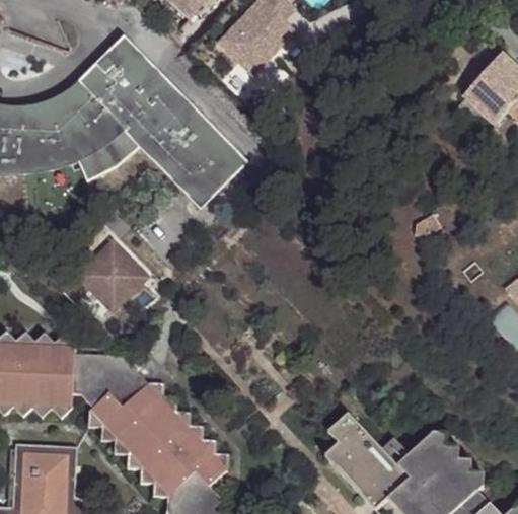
[(170,0),(189,16),(203,0),(170,0)]
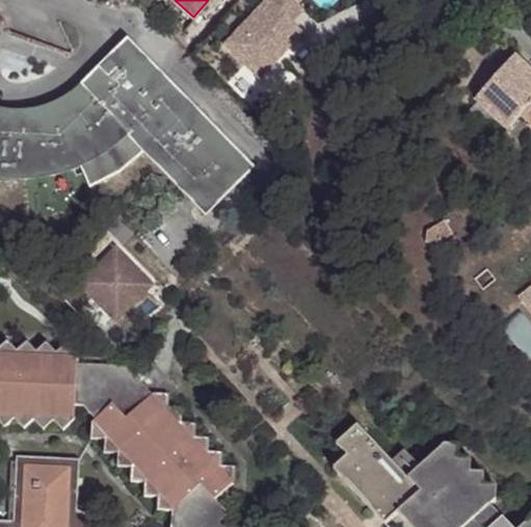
[(301,7),(293,0),(261,0),(221,43),(257,76),(300,29),(290,19),(301,7)]
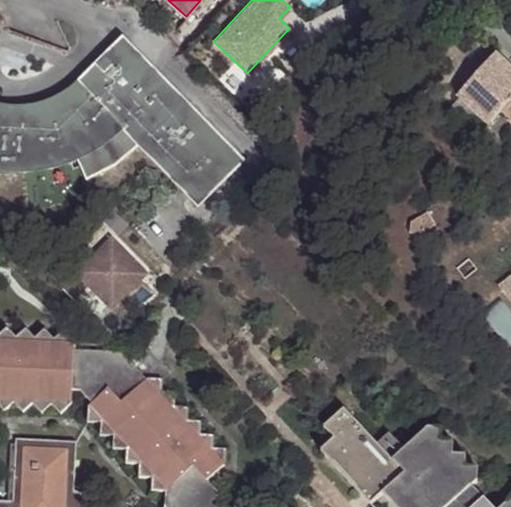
[(121,36),(76,80),(136,141),(195,200),(240,156),(121,36)]
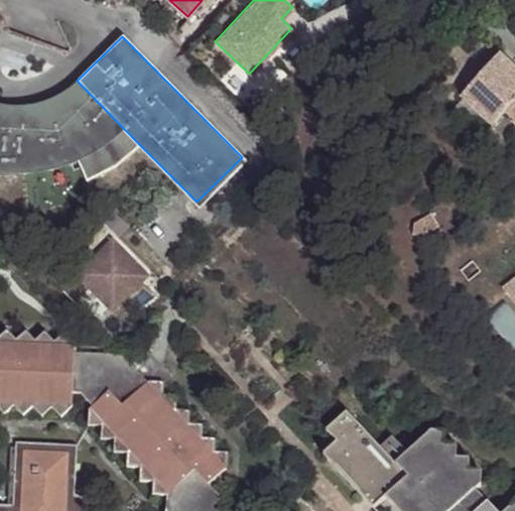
[(514,66),(500,52),(461,94),(491,123),(505,107),(514,98),(514,95),(514,66)]
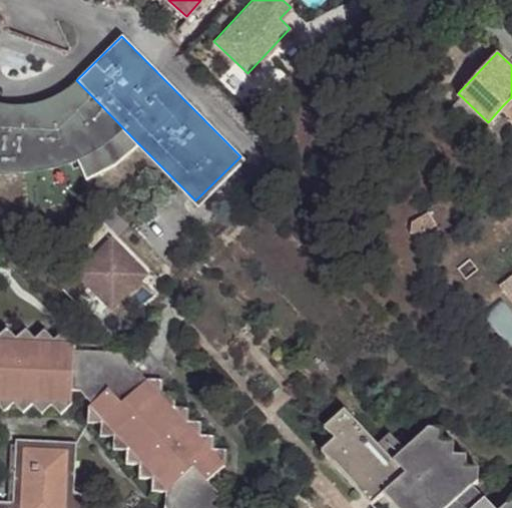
[(0,167),(1,167),(10,167),(19,168),(29,167),(38,165),(47,163),(55,160),(64,157),(73,153),(83,175),(112,160),(136,141),(76,80),(75,81),(66,89),(56,95),(45,100),(33,103),(22,104),(10,105),(0,102),(0,167)]
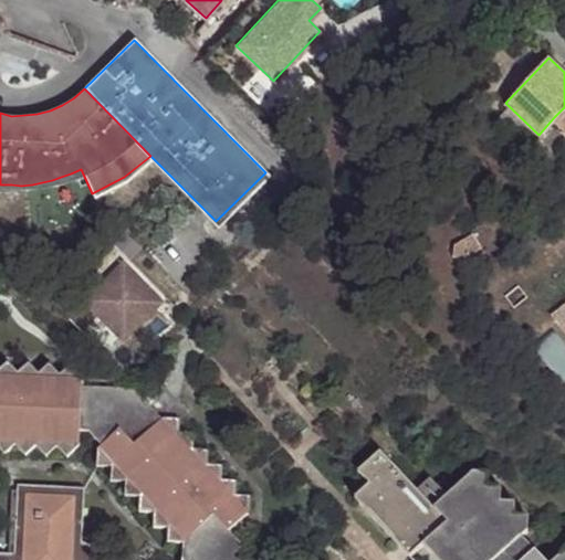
[(564,109),(563,108),(554,117),(564,127),(564,109)]
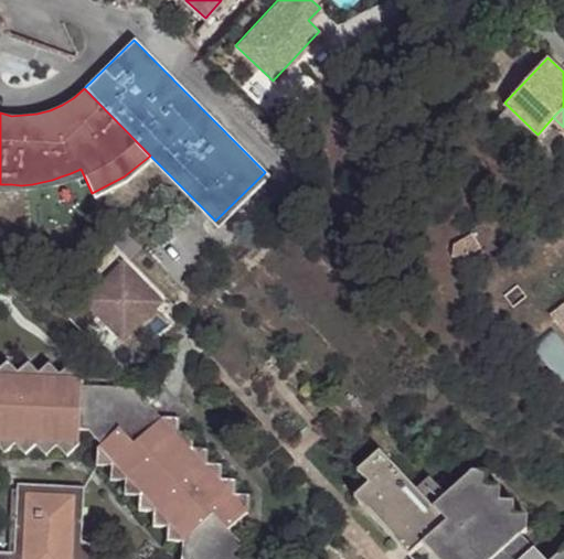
[(463,257),(479,245),(469,232),(454,244),(453,244),(451,249),(454,253),(458,256),(463,257)]
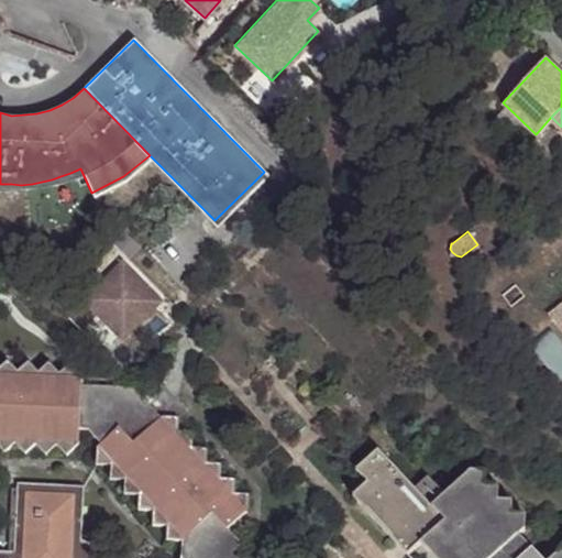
[(117,262),(78,303),(119,341),(156,301),(117,262)]
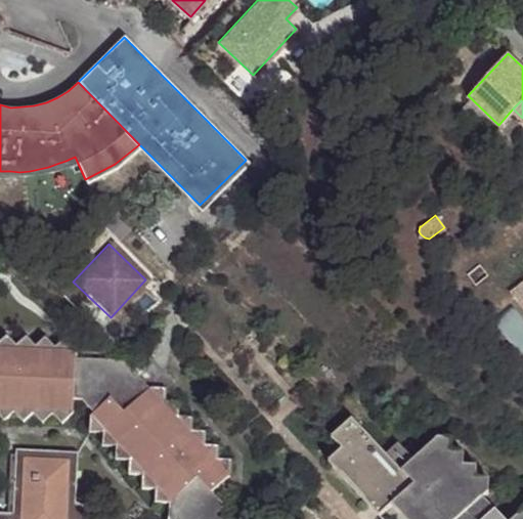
[(522,283),(509,299),(522,311),(522,283)]
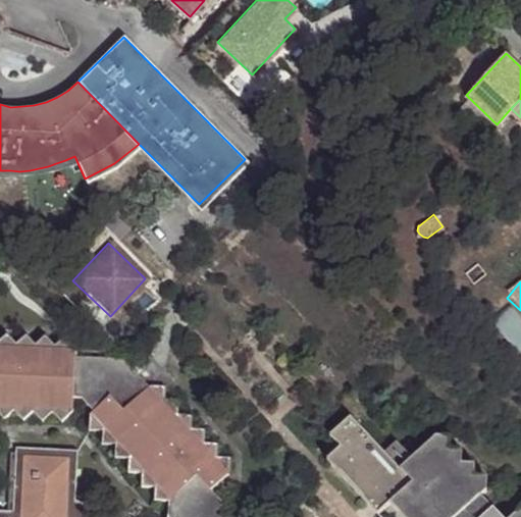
[(0,411),(4,416),(13,406),(22,416),(33,407),(42,417),(51,408),(61,418),(71,408),(72,407),(72,394),(74,354),(75,346),(74,345),(64,332),(55,343),(45,332),(36,343),(27,331),(16,342),(7,331),(0,338),(0,411)]
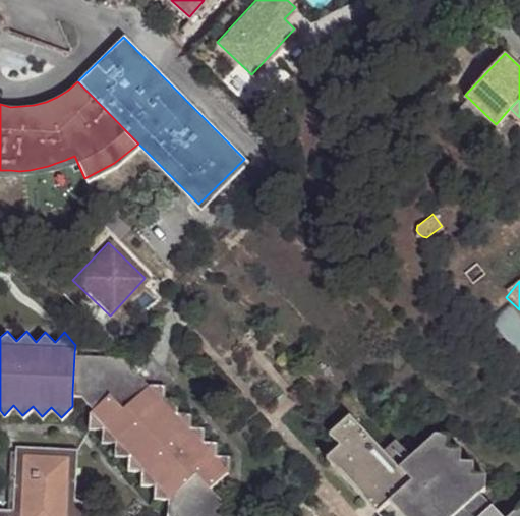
[(74,353),(72,393),(81,394),(94,407),(109,392),(122,406),(149,383),(122,355),(74,353)]
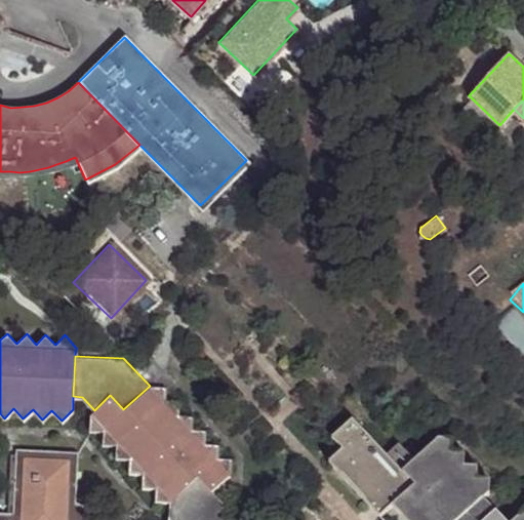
[(198,475),(211,489),(230,471),(232,456),(217,456),(218,442),(205,442),(205,429),(192,428),(192,414),(178,413),(178,400),(165,399),(165,386),(152,385),(150,386),(123,409),(110,395),(94,410),(91,412),(89,429),(104,430),(103,443),(116,443),(116,456),(129,457),(129,471),(143,472),(143,485),(156,486),(156,500),(170,501),(171,498),(198,475)]
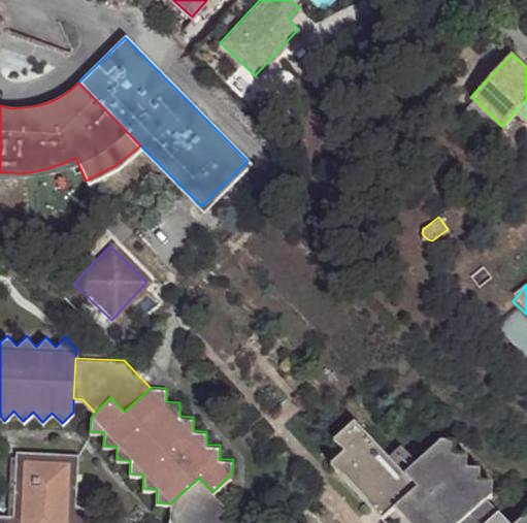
[(417,485),(403,470),(388,454),(354,418),(338,431),(350,444),(344,449),(330,461),(382,516),(393,507),(417,485)]
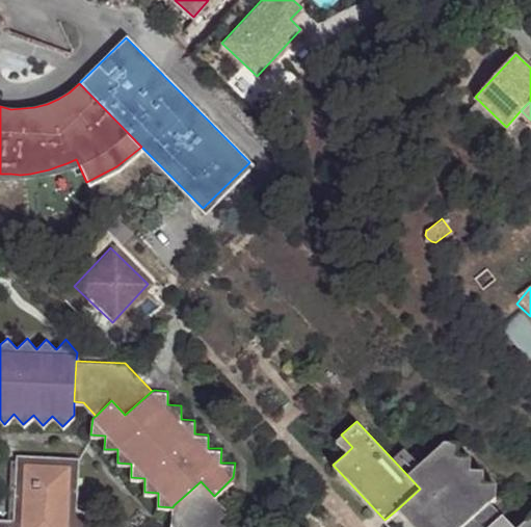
[(336,440),(347,452),(352,447),(341,435),(336,440)]
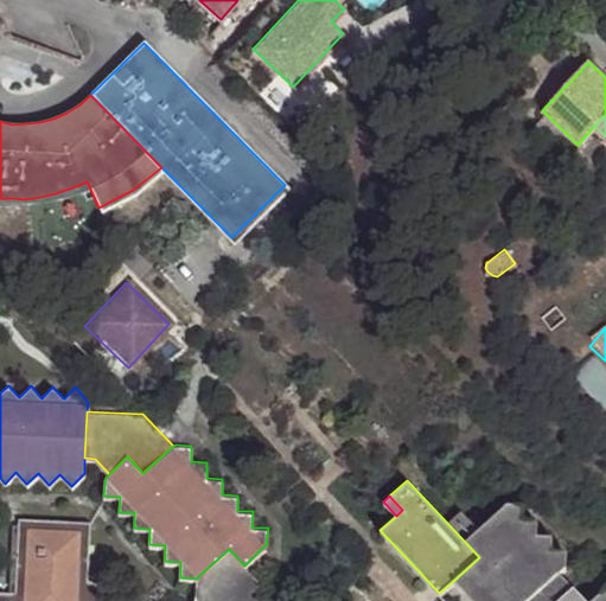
[(605,600),(605,586),(589,600),(584,600),(557,571),(565,566),(565,550),(549,550),(550,535),(535,535),(536,519),(521,518),(521,504),(505,503),(478,529),(464,541),(479,557),(452,582),(470,600),(605,600)]
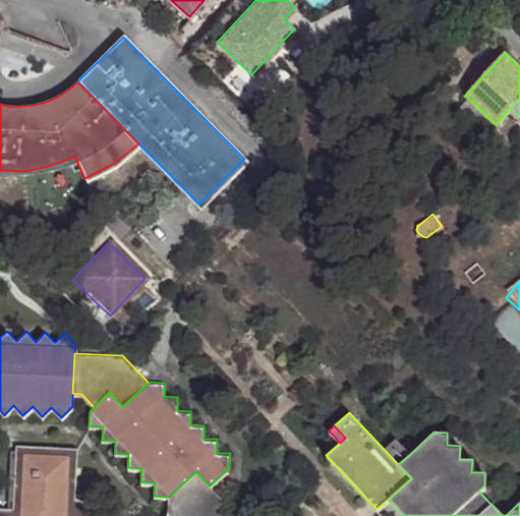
[(383,448),(398,464),(410,454),(395,438),(383,448)]
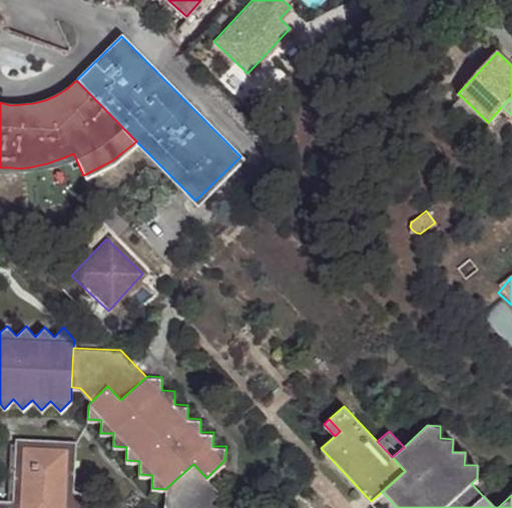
[(109,507),(105,504),(92,496),(79,487),(73,484),(75,436),(15,433),(12,495),(0,494),(0,507),(109,507)]
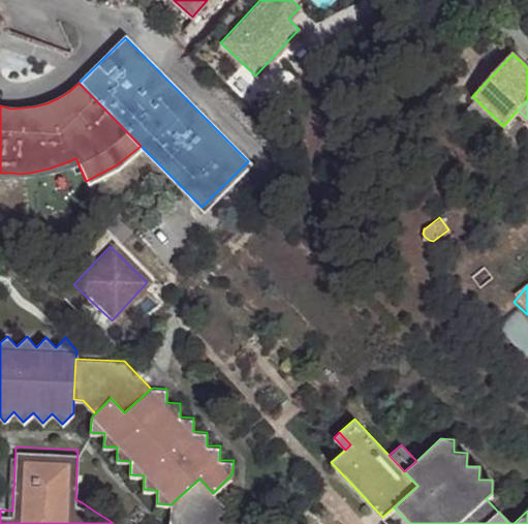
[(172,504),(169,523),(223,523),(225,506),(213,493),(199,479),(173,502),(172,504)]
